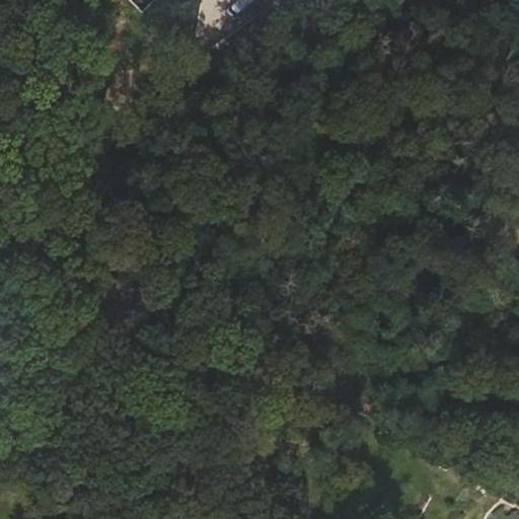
[(128,0),(142,13),(154,0),(128,0)]
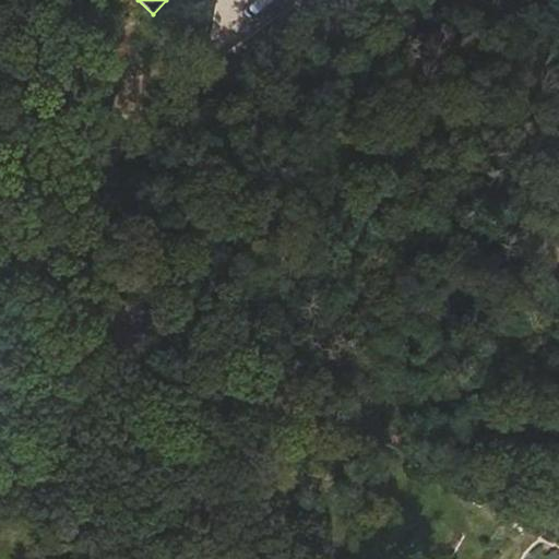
[(132,28),(122,24),(118,35),(129,39),(132,28)]
